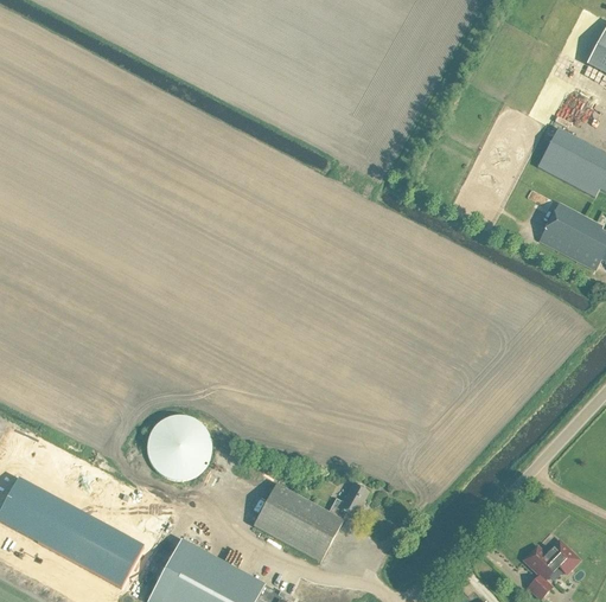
[(605,23),(585,63),(605,74),(605,23)]
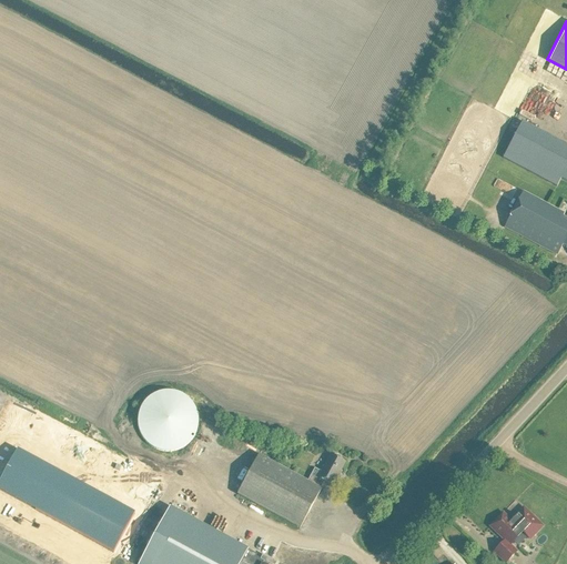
[(566,179),(566,143),(520,119),(502,154),(556,183),(559,175),(566,179)]
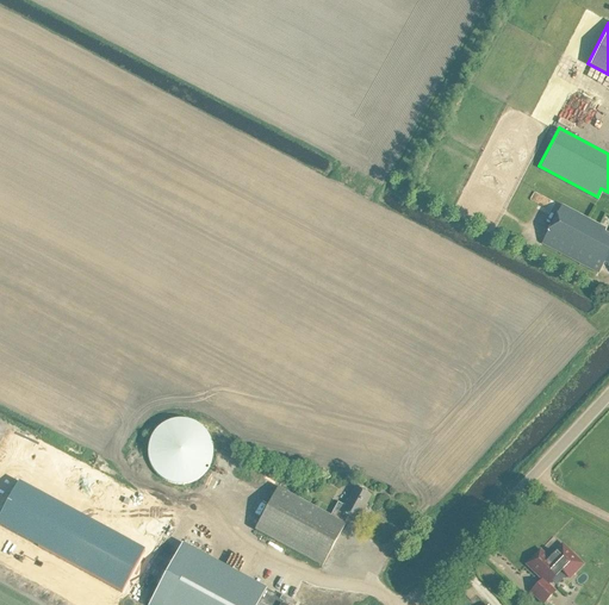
[(608,263),(608,232),(603,230),(604,226),(560,203),(540,241),(597,270),(603,261),(608,263)]
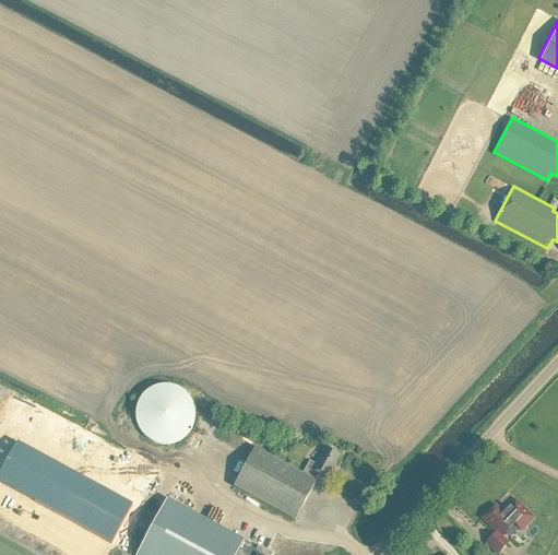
[(189,391),(183,387),(179,384),(173,380),(167,380),(161,380),(153,381),(147,384),(142,388),(139,391),(137,396),(133,402),(132,410),(132,415),(133,421),(135,426),(139,432),(144,437),(149,439),(155,443),(162,444),(167,444),(171,443),(175,441),(179,440),(183,437),(189,432),(192,426),(194,421),(196,413),(196,409),(194,402),(192,397),(189,391)]
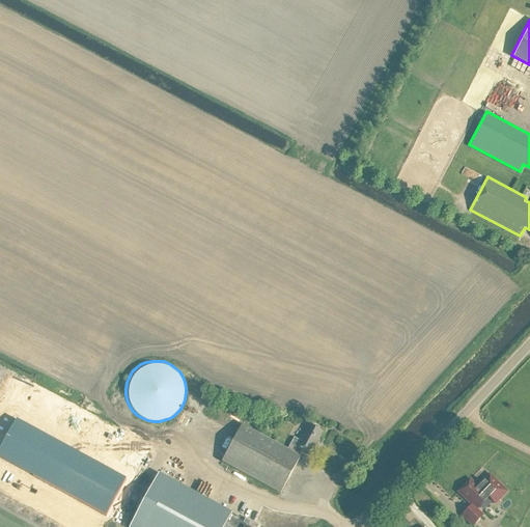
[(310,451),(315,442),(314,441),(322,430),(308,421),(299,438),(293,435),(286,447),(241,422),(221,459),(279,491),(303,447),(310,451)]
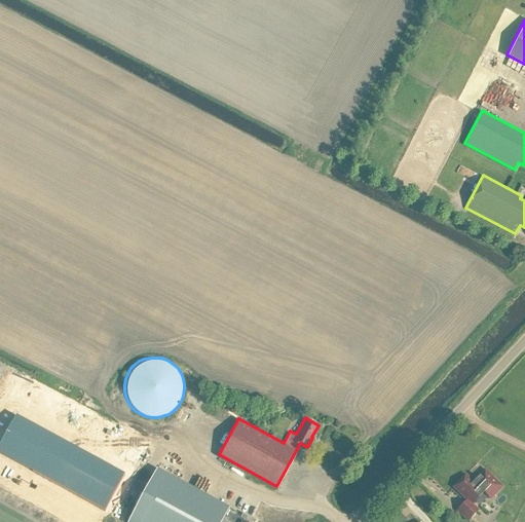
[(246,521),(241,520),(244,517),(235,512),(236,510),(156,467),(126,521),(127,521),(219,521),(222,517),(230,521),(246,521)]
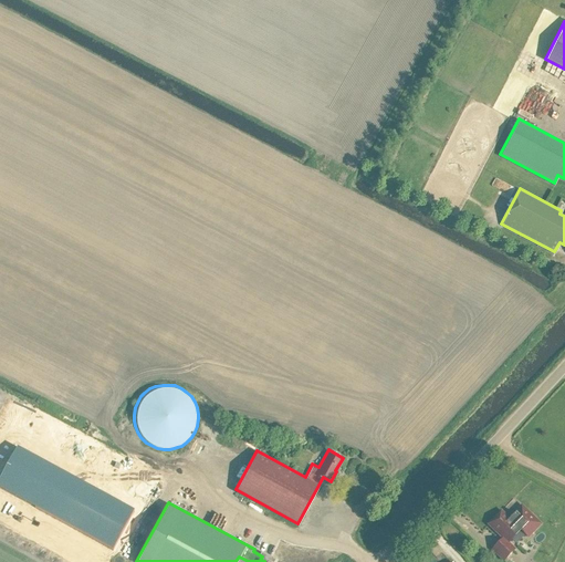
[(508,517),(502,510),(490,523),(502,536),(491,547),(502,558),(513,547),(506,540),(519,527),(525,533),(537,521),(534,517),(534,516),(529,510),(527,511),(520,503),(518,506),(516,505),(513,509),(514,510),(508,517)]
